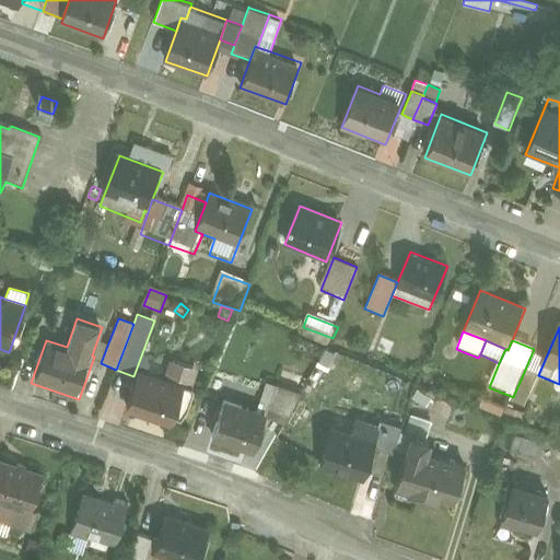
[(107,346),(96,342),(92,356),(94,357),(93,360),(101,363),(107,346)]
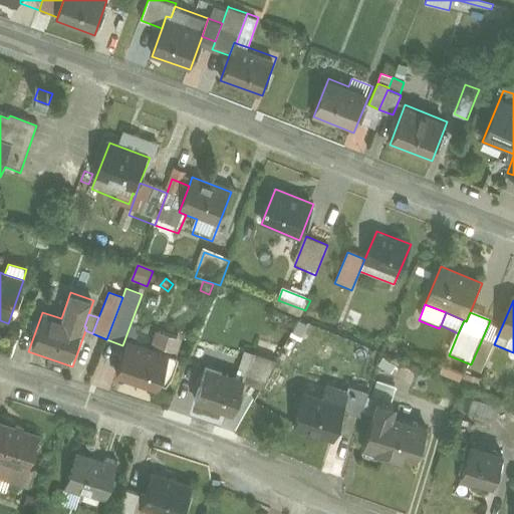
[(494,344),(500,330),(488,325),(471,364),(470,368),(483,374),(494,344)]
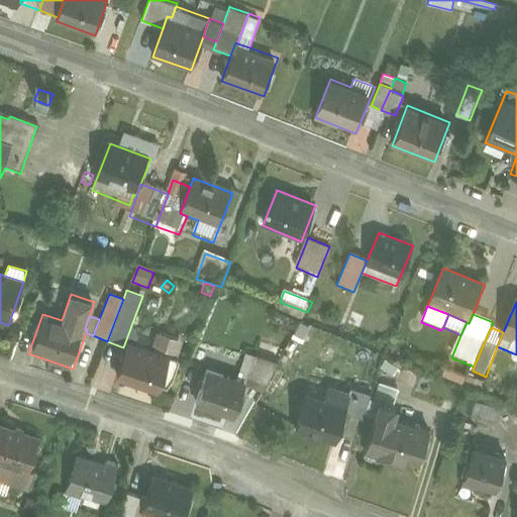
[(157,334),(152,349),(172,355),(179,357),(184,342),(157,334)]
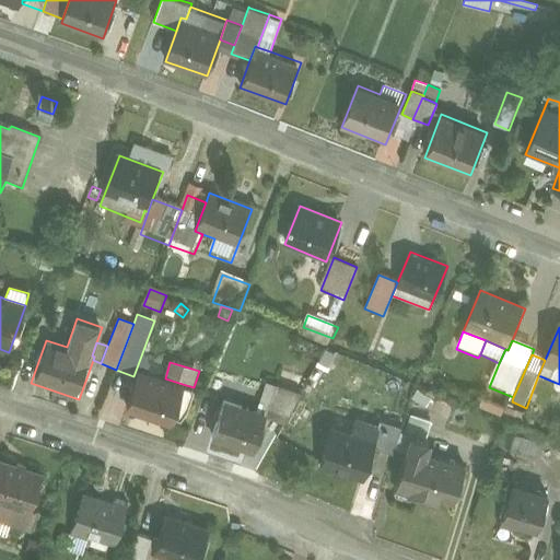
[(127,412),(173,427),(177,411),(186,385),(165,378),(140,371),(136,384),(131,398),(127,412)]
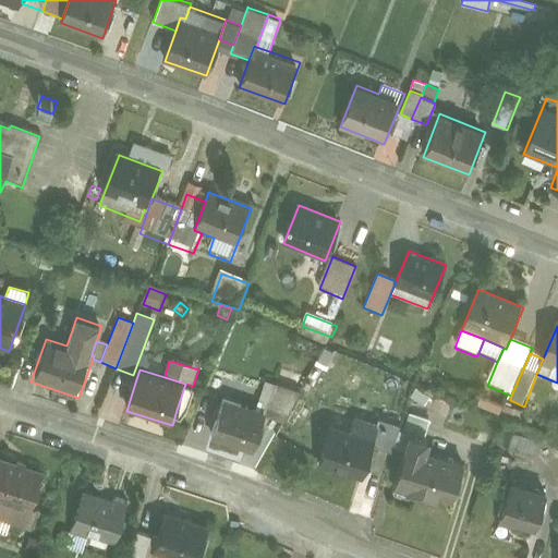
[(299,391),(268,380),(255,408),(265,410),(264,416),(283,421),(299,391)]
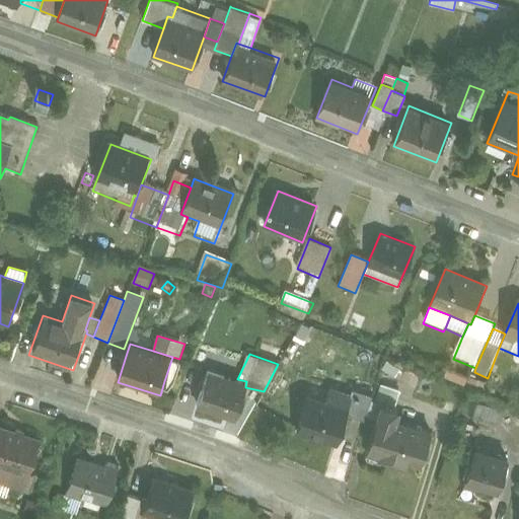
[(179,359),(172,357),(164,381),(174,385),(182,360),(179,359)]
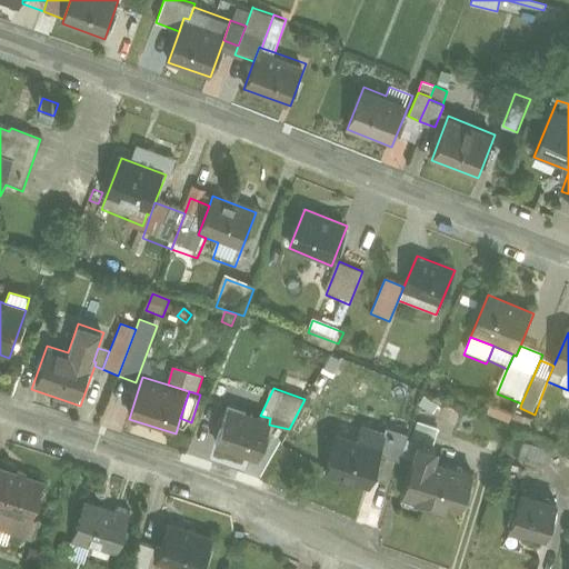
[(256,460),(269,425),(270,418),(260,416),(229,407),(212,445),(256,460)]
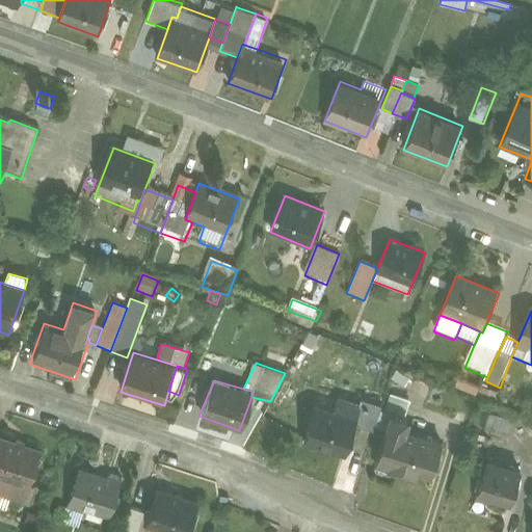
[(463,382),(460,391),(477,397),(481,388),(463,382)]
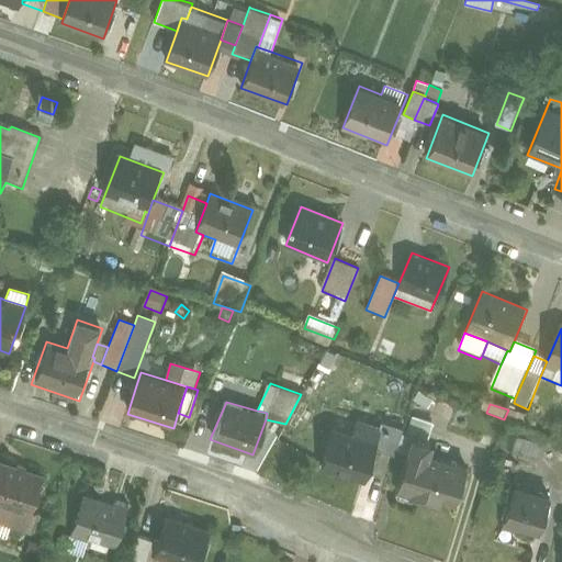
[(514,411),(510,420),(526,426),(529,417),(514,411)]
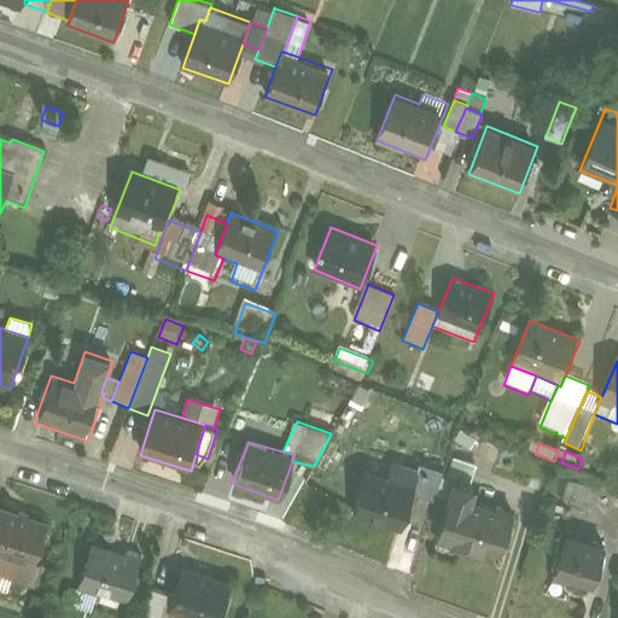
[(441,491),(450,494),(455,479),(472,484),(477,466),(450,459),(441,491)]
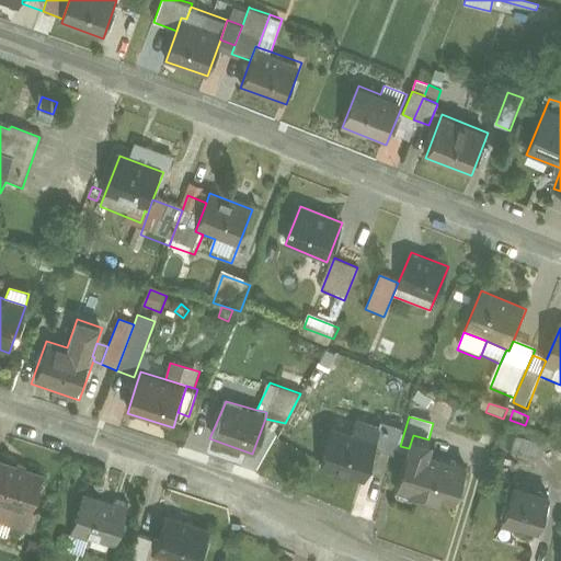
[(380,423),(376,441),(373,449),(393,456),(401,428),(380,423)]
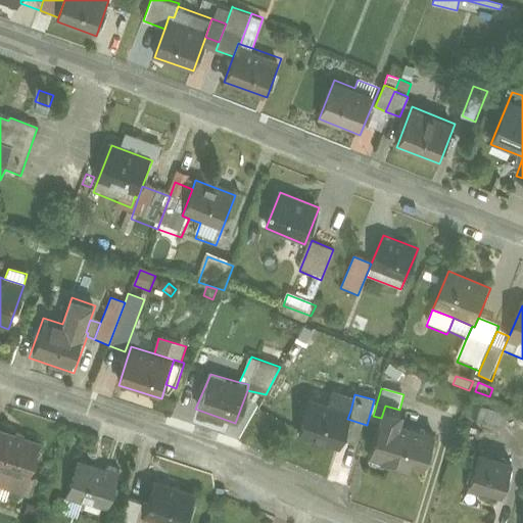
[(298,430),(297,435),(339,447),(347,419),(350,411),(308,398),(298,430)]
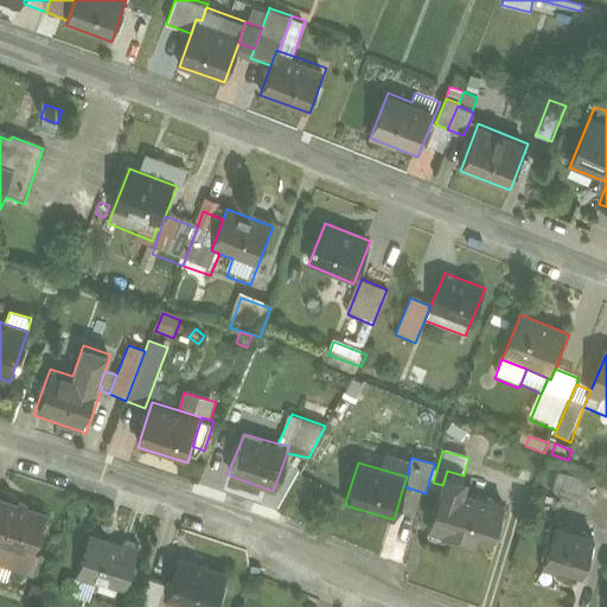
[(442,485),(430,528),(442,531),(441,535),(478,545),(478,542),(493,547),(505,505),(467,493),(472,478),(464,475),(447,471),(442,485)]
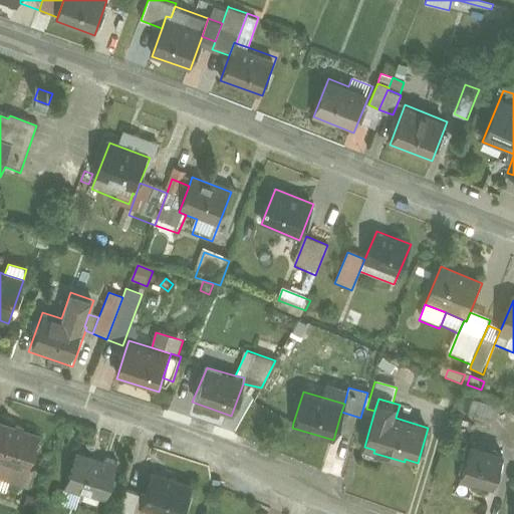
[(499,409),(470,399),(465,413),(494,423),(499,409)]
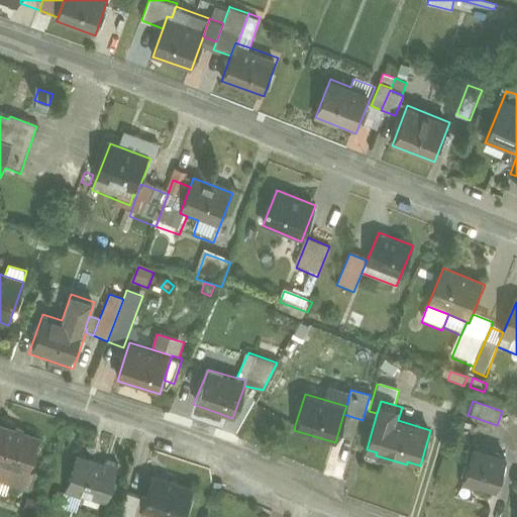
[(41,440),(0,427),(0,428),(0,467),(29,477),(41,440)]
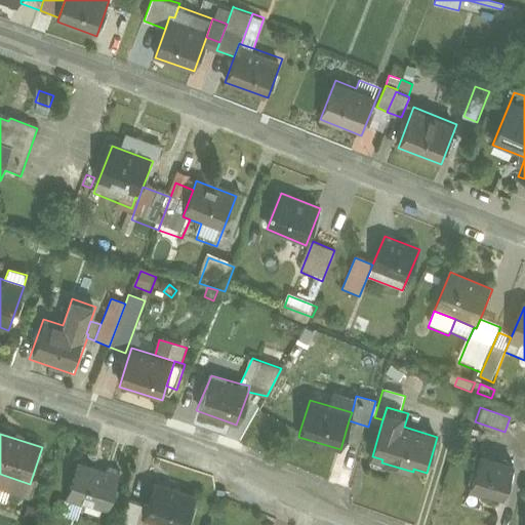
[(471,490),(505,500),(515,466),(481,455),(476,471),(472,470),(469,483),(473,484),(471,490)]
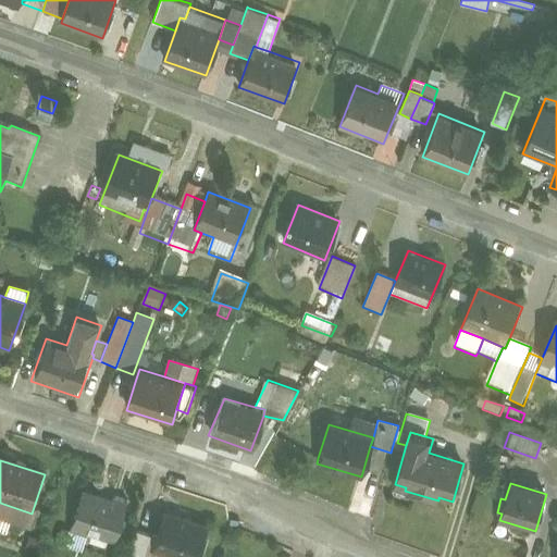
[(127,505),(84,492),(72,531),(115,544),(120,532),(125,533),(128,522),(123,521),(127,505)]
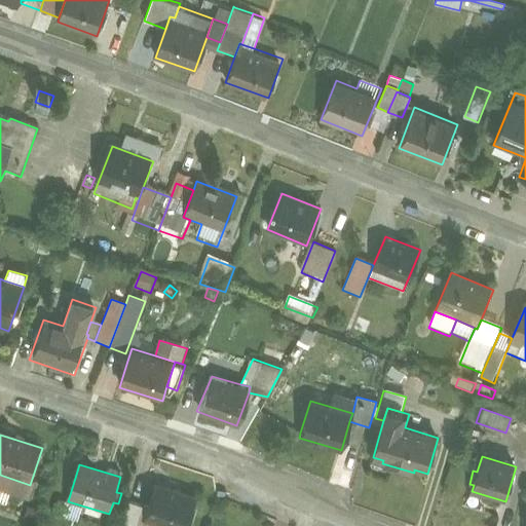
[(30,485),(0,475),(0,492),(11,496),(29,502),(34,485),(30,485)]
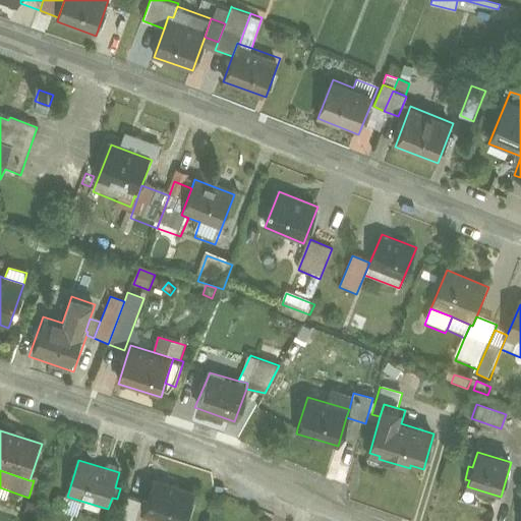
[(149,504),(143,518),(153,520),(190,520),(196,504),(193,502),(196,493),(156,480),(149,504)]
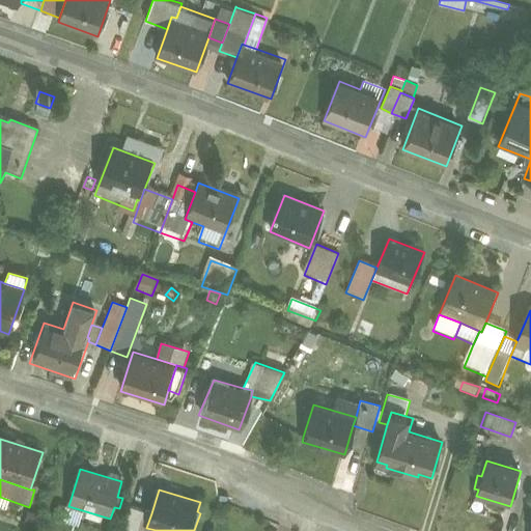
[(0,497),(0,512),(7,514),(11,501),(0,497)]
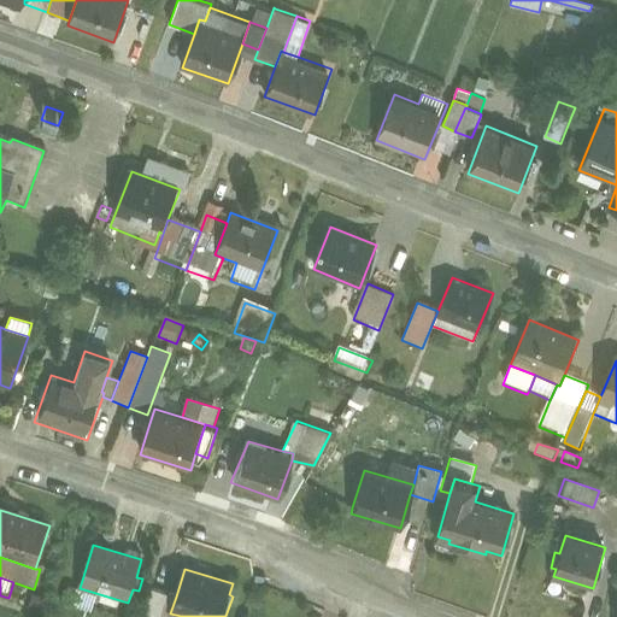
[(169,616),(170,613),(176,597),(153,589),(144,616),(169,616)]
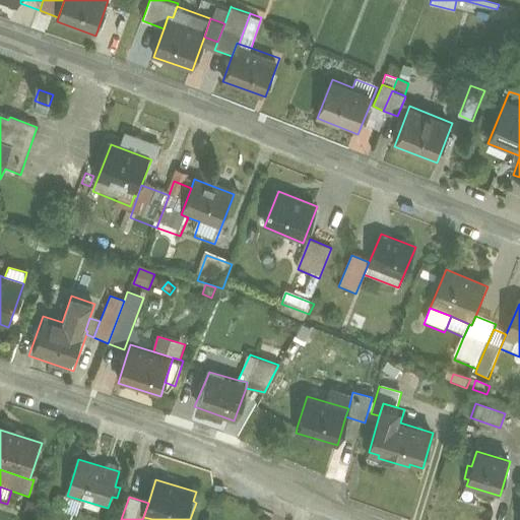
[(82,506),(64,501),(60,514),(78,519),(82,506)]
